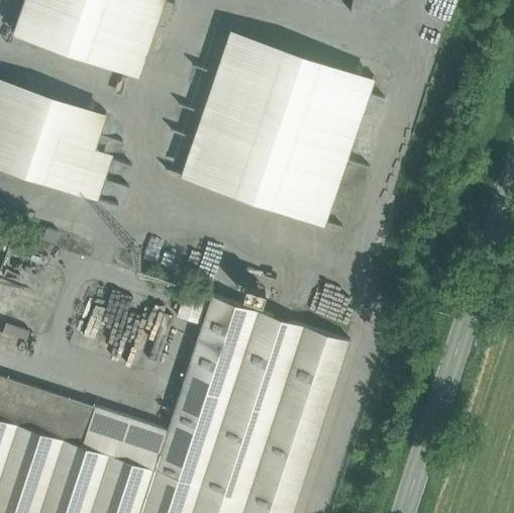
[(156,0),(24,0),(11,37),(136,83),(166,3),(156,0)]
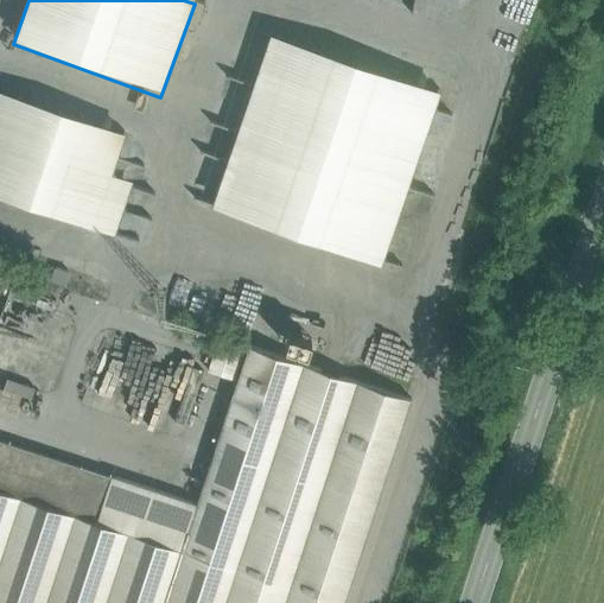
[(273,40),(216,210),(382,266),(439,96),(273,40)]
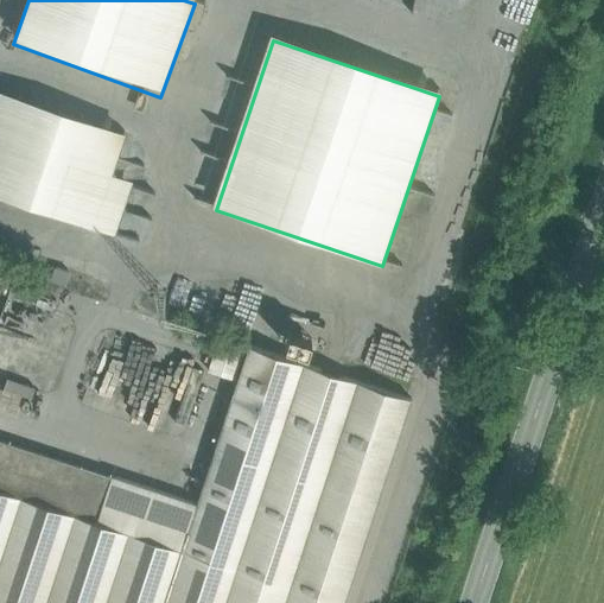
[(120,133),(0,95),(0,196),(114,233),(129,183),(107,176),(120,133)]
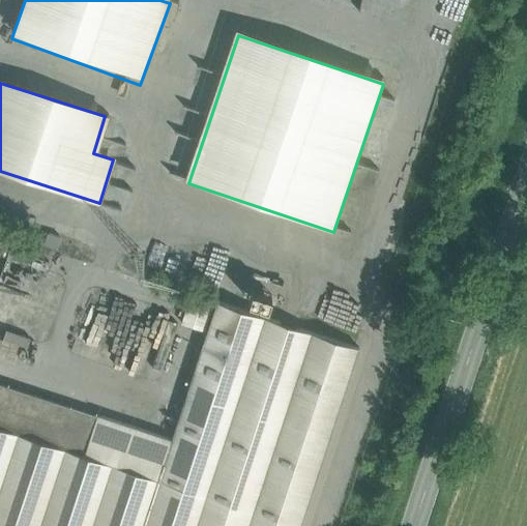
[(156,483),(141,525),(300,525),(358,353),(214,307),(156,483)]
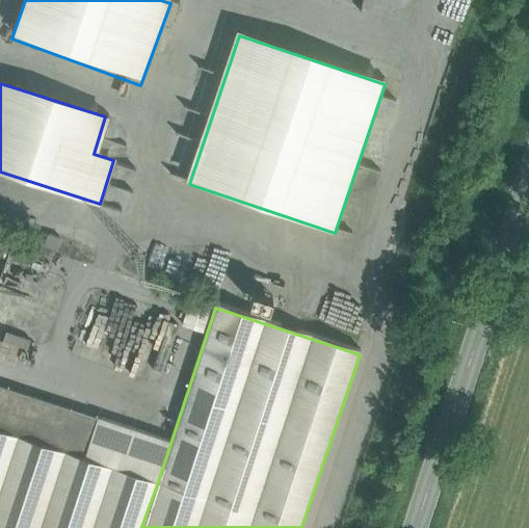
[(186,309),(182,326),(202,332),(206,313),(186,309)]
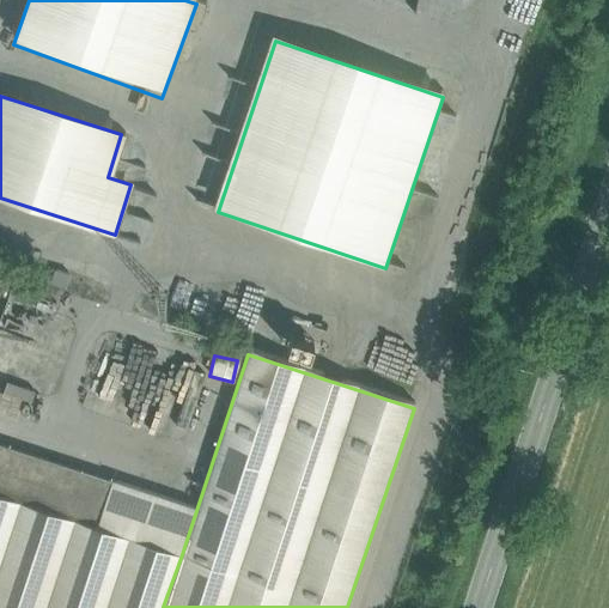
[(1,388),(0,394),(0,414),(23,419),(29,394),(1,388)]
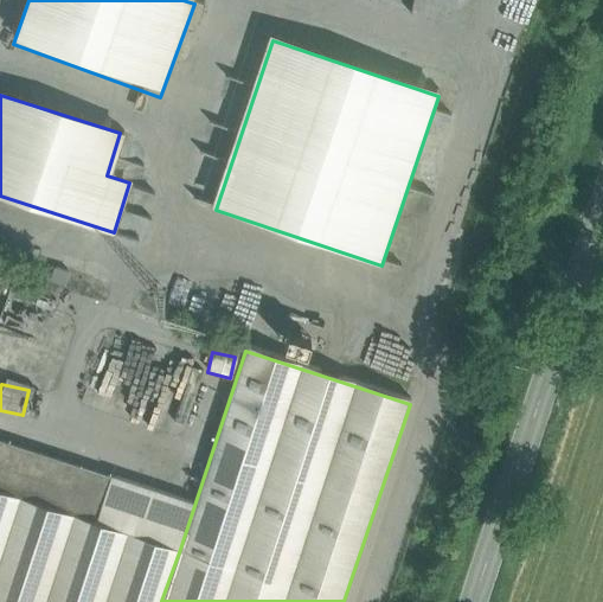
[(108,480),(0,443),(0,493),(94,524),(108,480)]
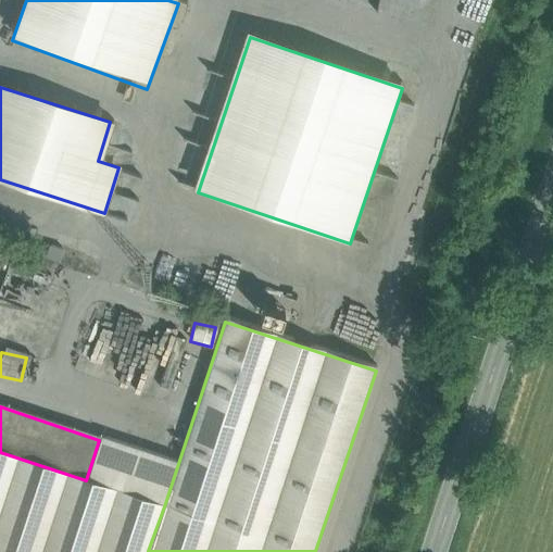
[(148,551),(164,506),(86,480),(0,452),(0,551),(148,551)]
